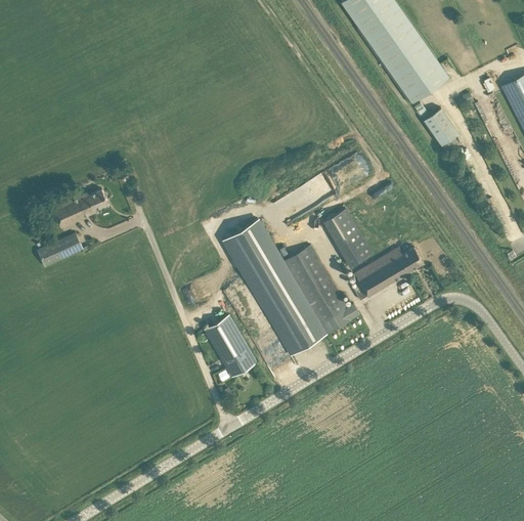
[(394,0),(345,0),(341,3),(411,104),(449,78),(394,0)]
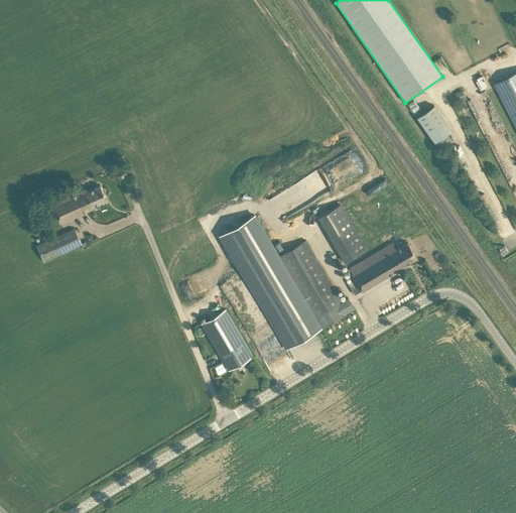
[(515,75),(494,86),(515,128),(515,75)]
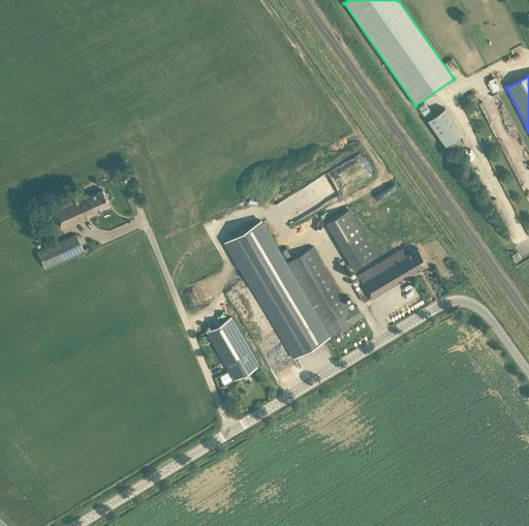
[(500,91),(494,80),(489,83),(495,94),(500,91)]
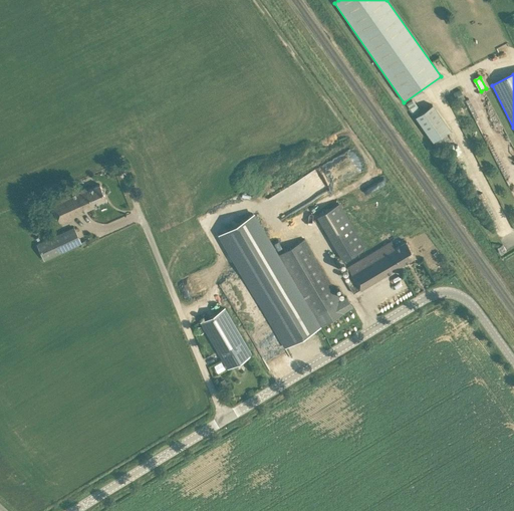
[(433,106),(415,118),(433,144),(450,132),(433,106)]
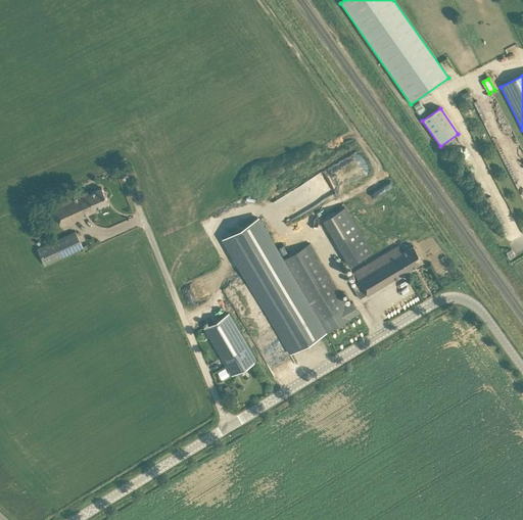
[(96,213),(95,210),(108,204),(101,190),(88,196),(88,194),(52,209),(60,228),(96,213)]
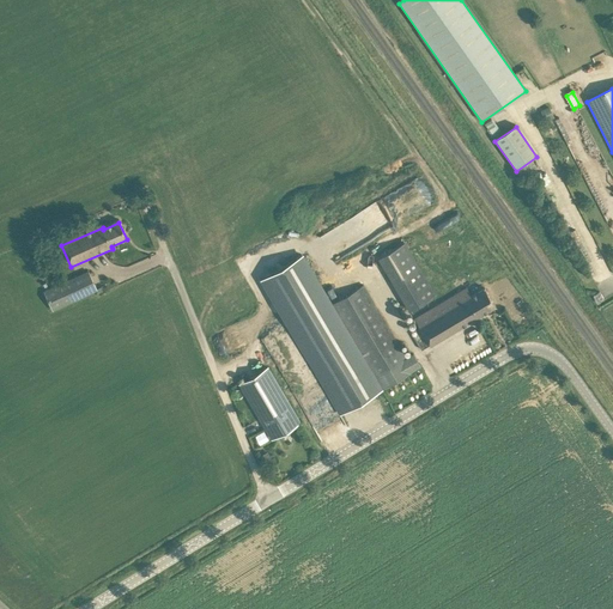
[(404,247),(378,262),(408,314),(434,298),(404,247)]
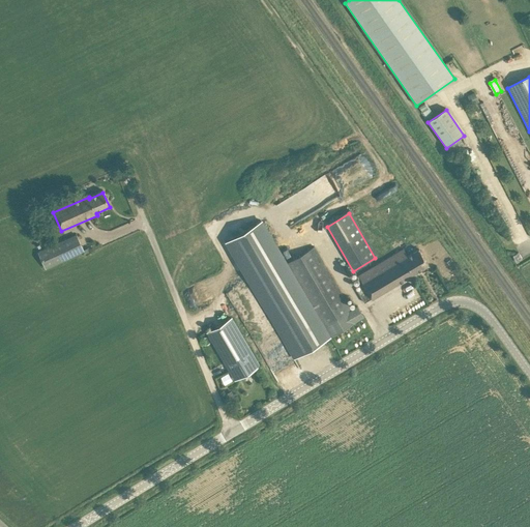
[(262,222),(225,244),(294,360),(362,320),(356,310),(352,313),(314,249),(288,264),(262,222)]
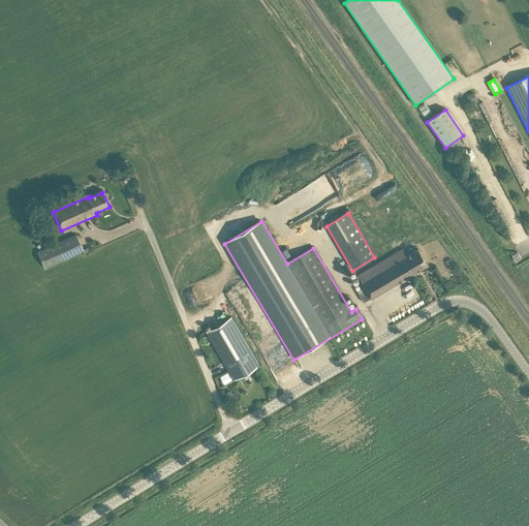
[(38,254),(45,270),(84,252),(76,238),(38,254)]
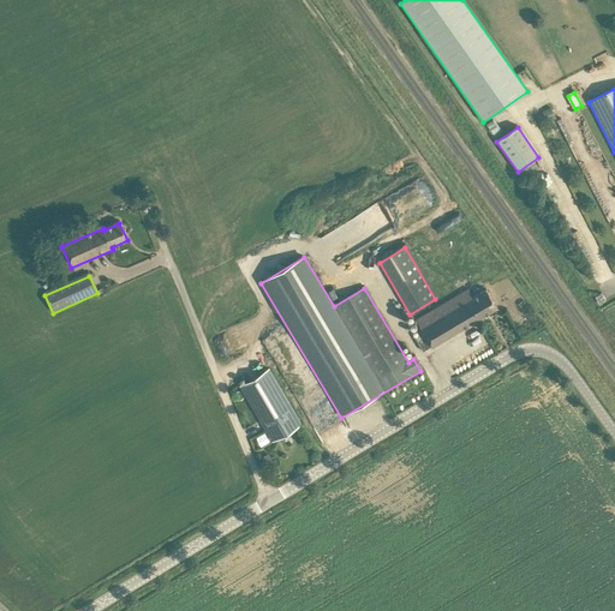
[(323,288),(330,301),(335,298),(328,286),(323,288)]
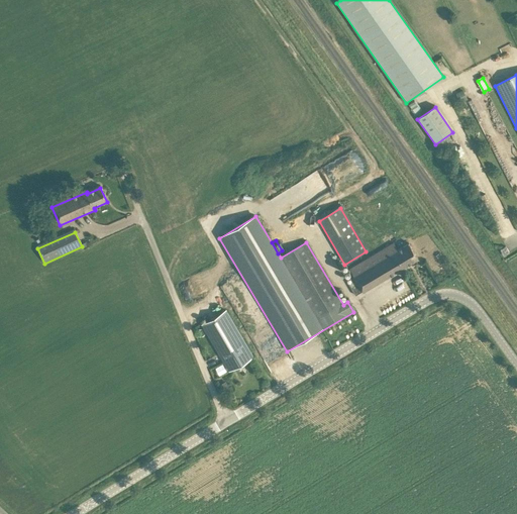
[(347,285),(355,297),(418,261),(408,244),(397,251),(393,245),(349,271),(355,281),(347,285)]
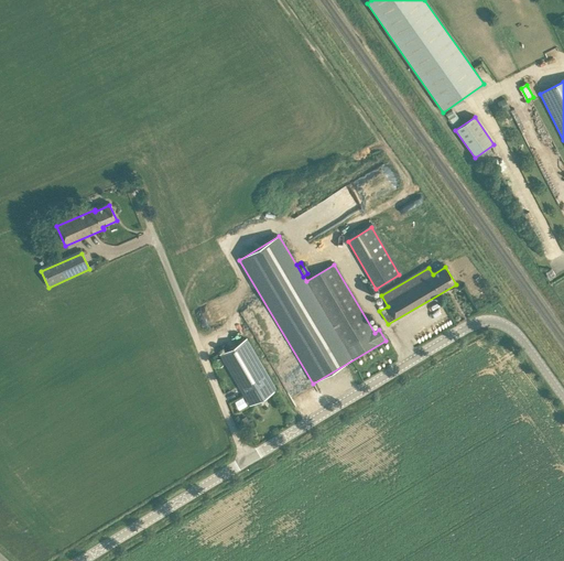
[(220,356),(250,407),(275,392),(246,341),(220,356)]
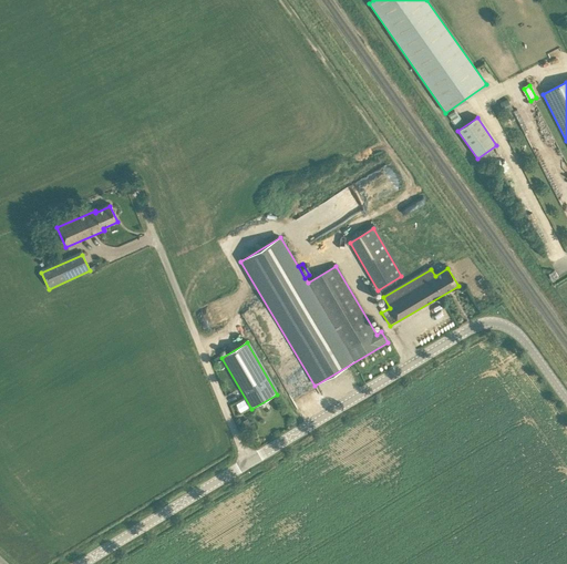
[(240,412),(247,408),(243,401),(236,406),(240,412)]
